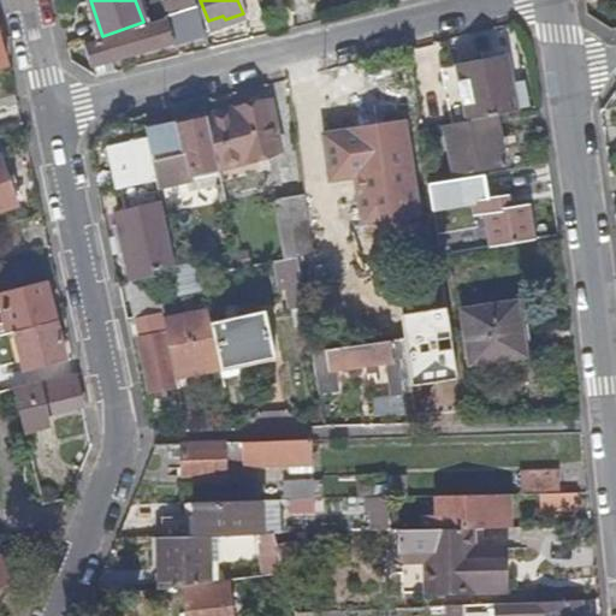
[(166,21),(88,47),(94,67),(98,66),(104,65),(110,63),(116,61),(173,43),(175,46),(207,35),(197,6),(165,18),(166,21)]
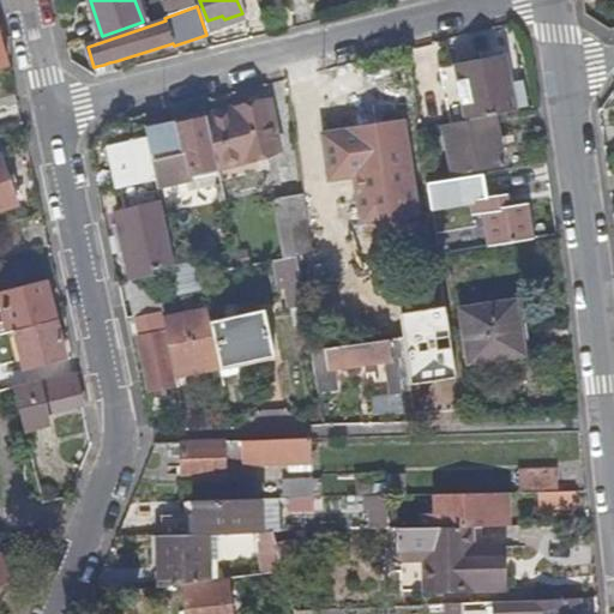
[(447,70),(457,125),(494,118),(505,115),(494,60),(447,70)]
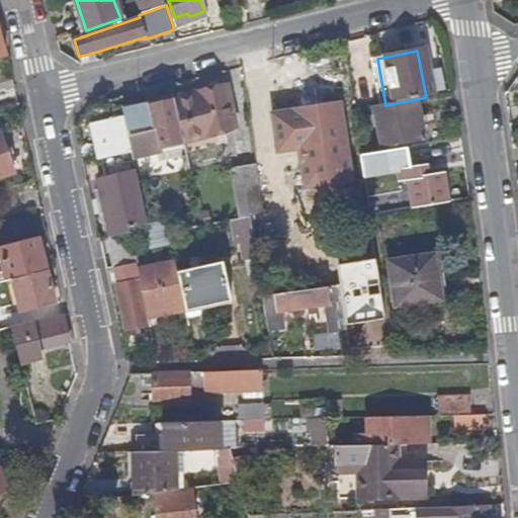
[(87,55),(82,56),(85,65),(100,60),(97,52),(92,53),(87,55)]
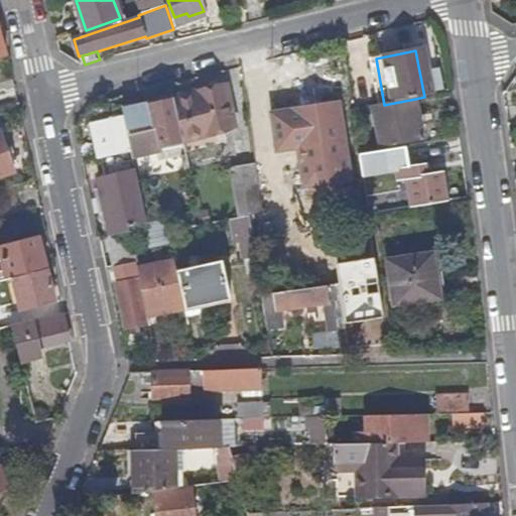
[(173,99),(174,100),(183,140),(234,129),(224,88),(173,99)]
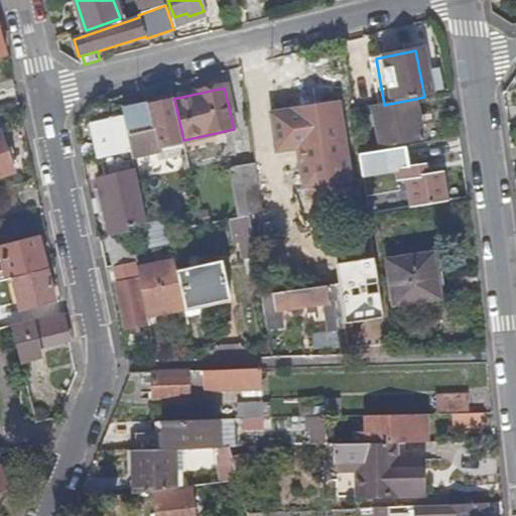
[(384,105),(373,106),(382,147),(423,139),(415,99),(384,105)]
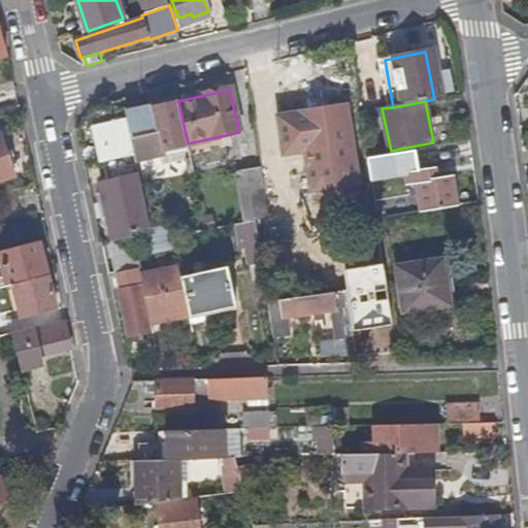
[(126,113),(127,120),(132,141),(162,134),(165,149),(170,147),(188,143),(178,102),(126,113)]
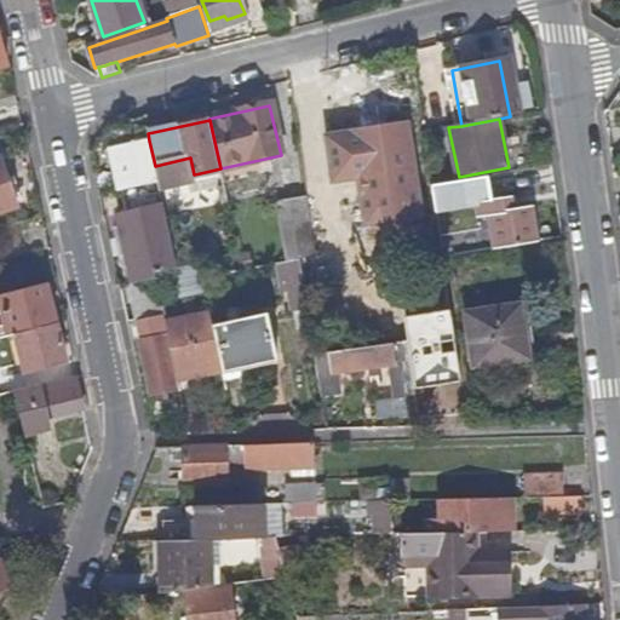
[(422,217),(406,127),(326,138),(333,183),(357,179),(366,227),(422,217)]
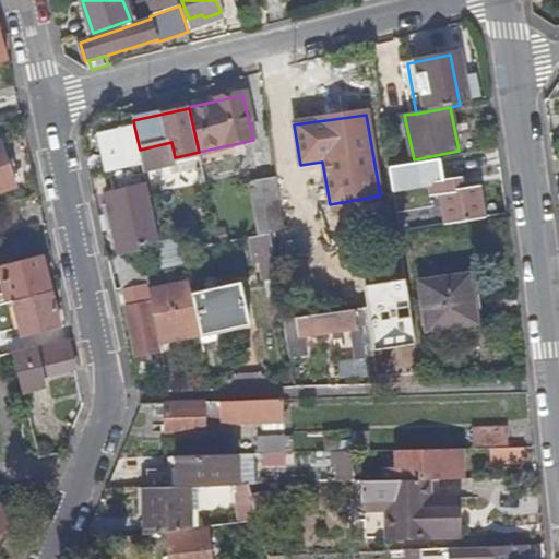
[(394,118),(382,119),(387,152),(400,150),(394,118)]
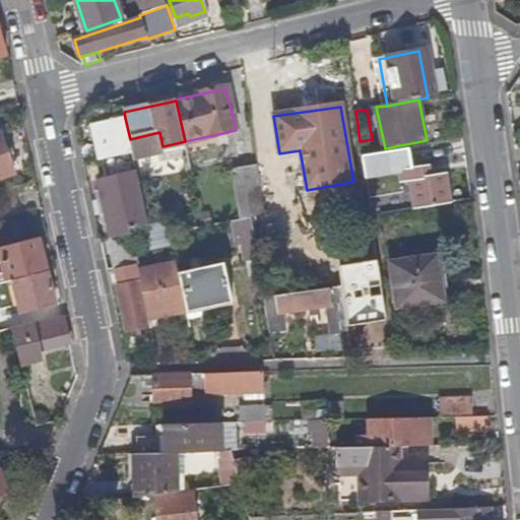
[(130,230),(149,225),(130,139),(125,118),(94,125),(103,158),(105,157),(110,178),(100,180),(113,237),(131,233),(130,230)]
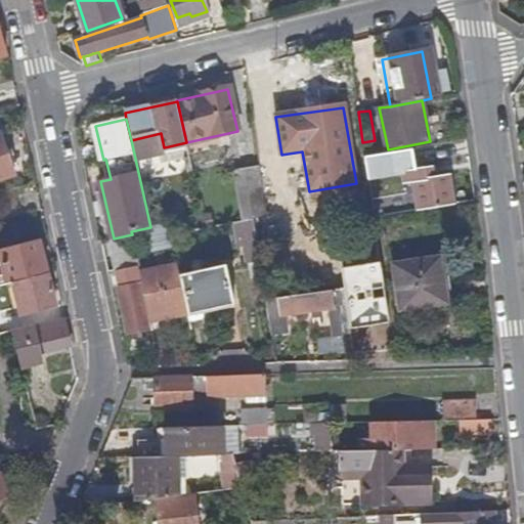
[(0,179),(14,174),(0,133),(0,179)]
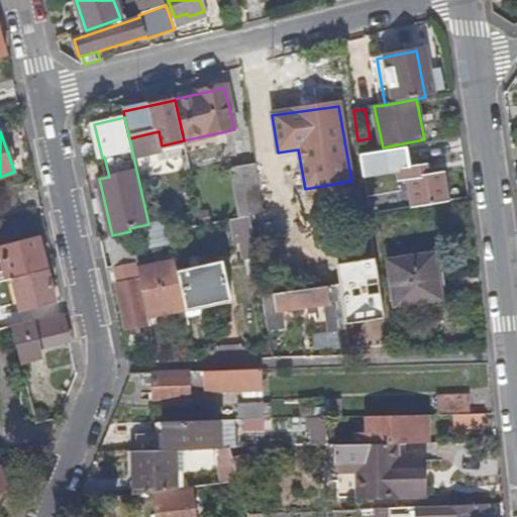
[(408,147),(360,156),(364,177),(397,171),(399,182),(408,181),(413,208),(451,202),(446,172),(430,175),(428,165),(412,168),(408,147)]
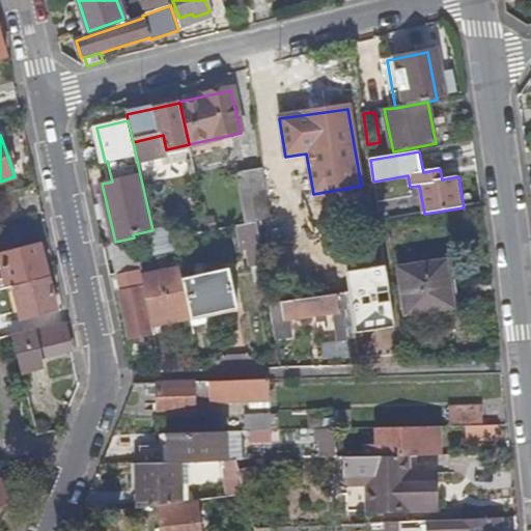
[(270,218),(262,169),(241,174),(248,222),(257,221),(270,218)]
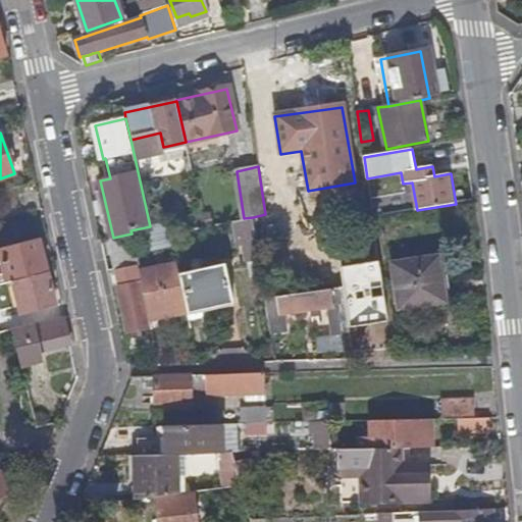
[(260,261),(253,217),(244,218),(242,219),(249,263),(260,261)]
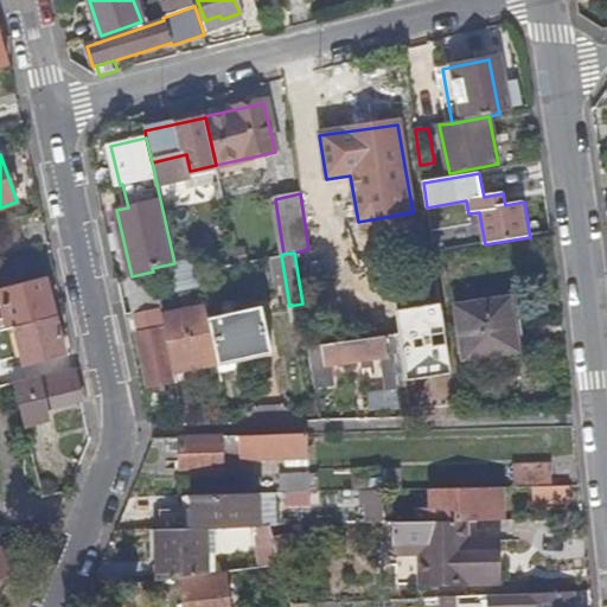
[(45,276),(0,288),(0,298),(5,318),(1,319),(2,327),(56,314),(45,276)]
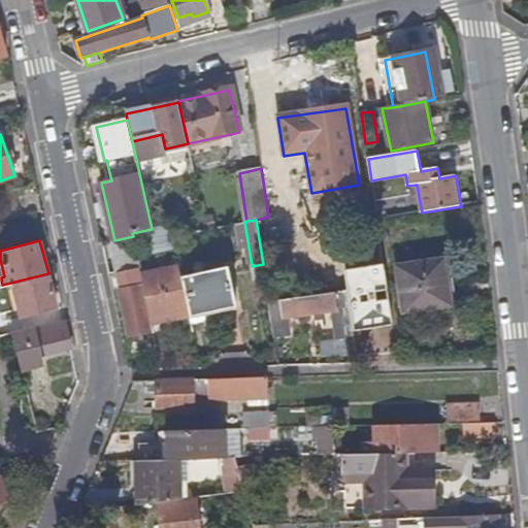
[(158,257),(161,271),(168,269),(165,256),(158,257)]
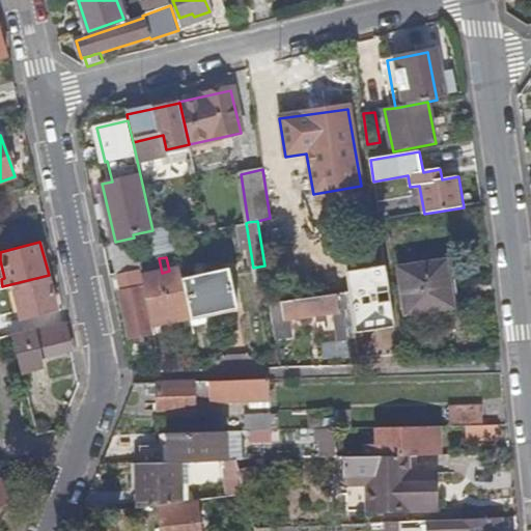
[(401,270),(408,315),(453,308),(447,263),(401,270)]
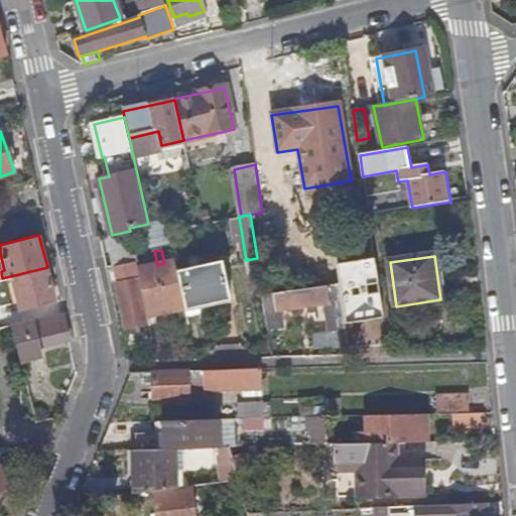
[(178,271),(175,261),(164,263),(157,265),(138,269),(147,311),(185,302),(178,271)]
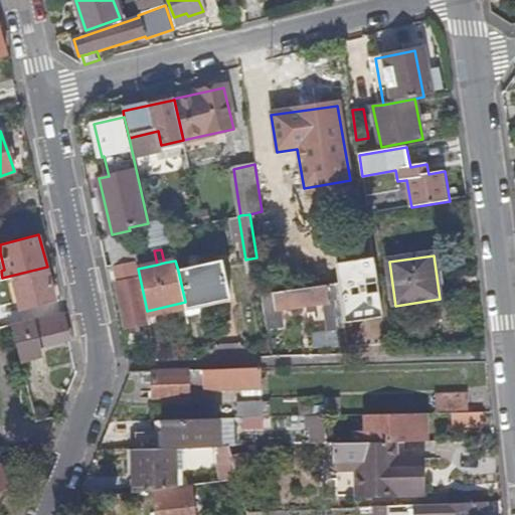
[(232,301),(222,261),(178,271),(185,302),(186,307),(229,297),(230,302),(232,301)]
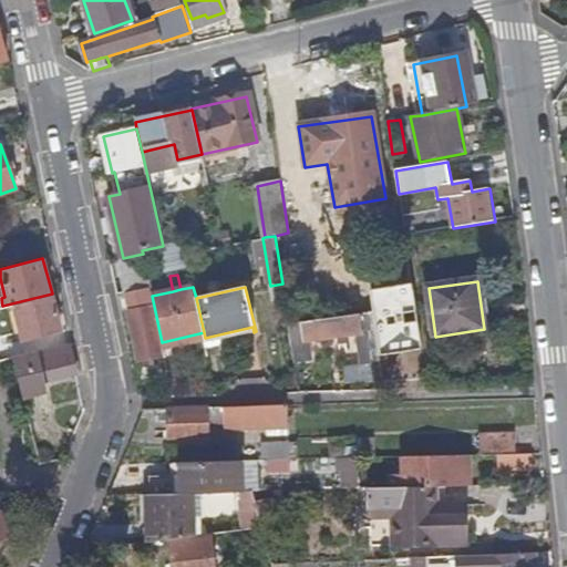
[(52,295),(14,306),(23,339),(61,329),(52,295)]
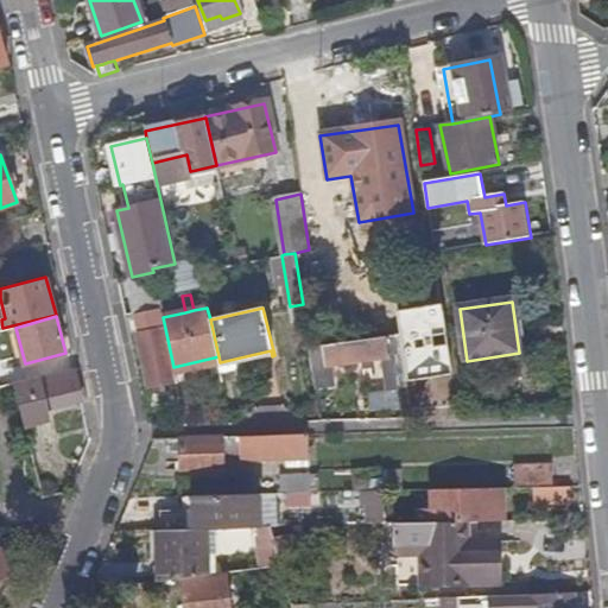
[(175,382),(162,330),(139,335),(146,374),(143,375),(144,384),(149,382),(150,388),(175,382)]
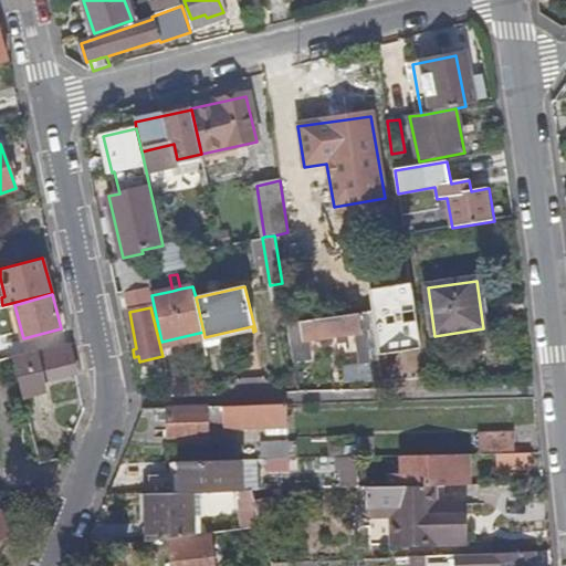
[(370,314),(300,323),(302,342),(374,333),(370,314)]
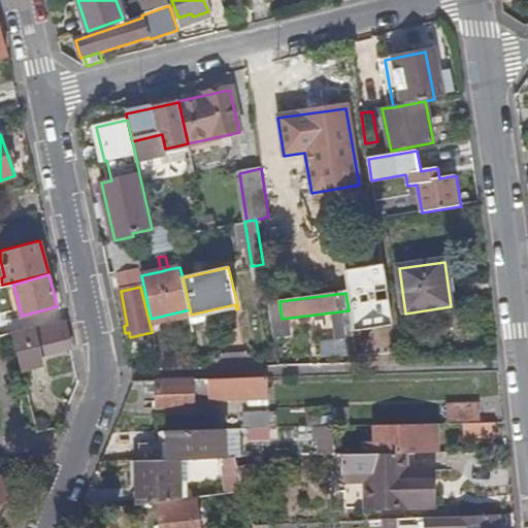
[(72,347),(66,319),(10,333),(21,371),(37,366),(35,357),(72,347)]
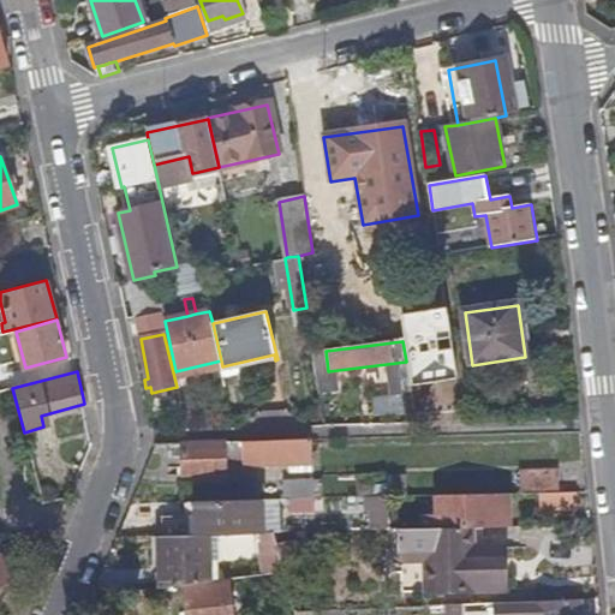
[(376,392),(376,411),(407,411),(407,392),(376,392)]
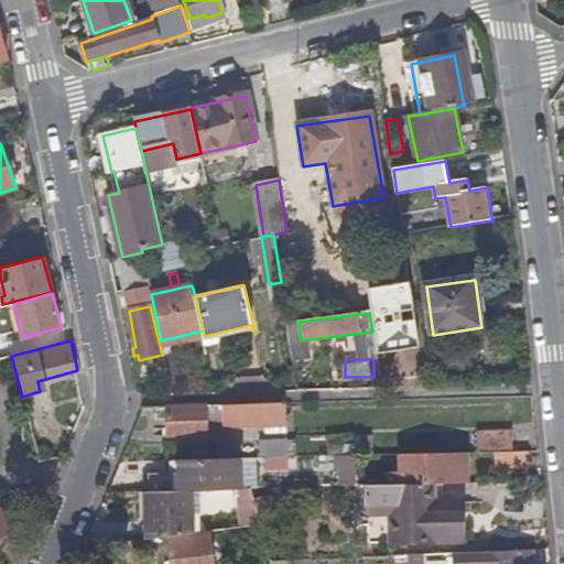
[(284,402),(164,407),(164,427),(152,427),(152,436),(204,434),(203,412),(210,412),(210,421),(241,420),(242,426),(284,424),(284,402)]
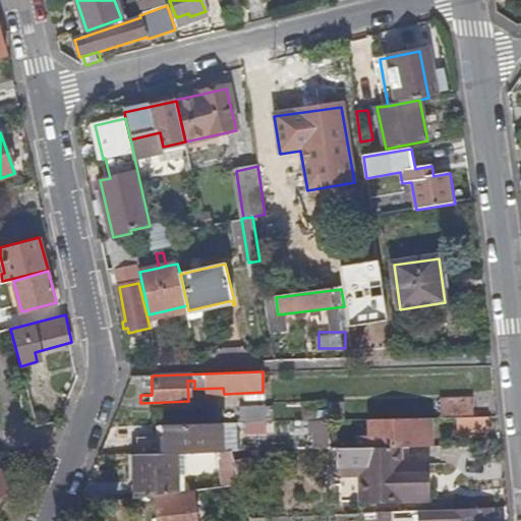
[(469,398),(440,399),(440,416),(470,415),(469,398)]
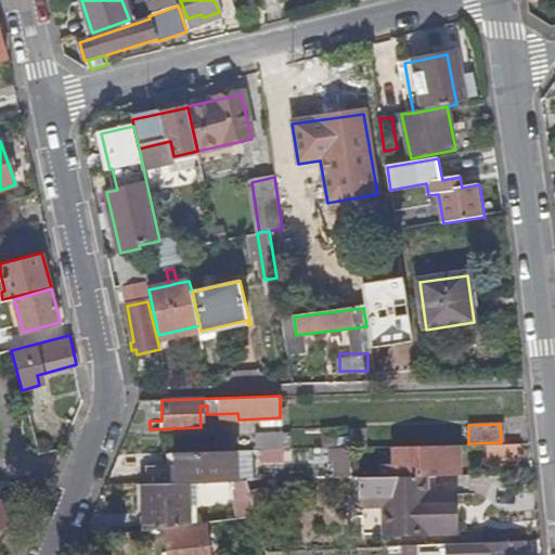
[(281,450),(281,434),(255,435),(256,450),(281,450)]
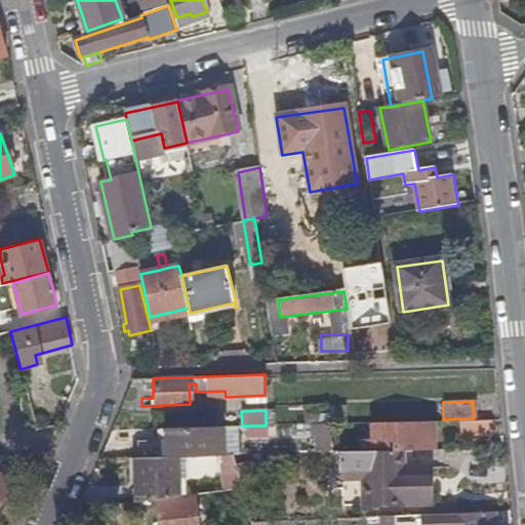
[(434,450),(433,421),(370,422),(371,444),(367,441),(356,441),(357,452),(367,452),(371,452),(401,451),(434,450)]
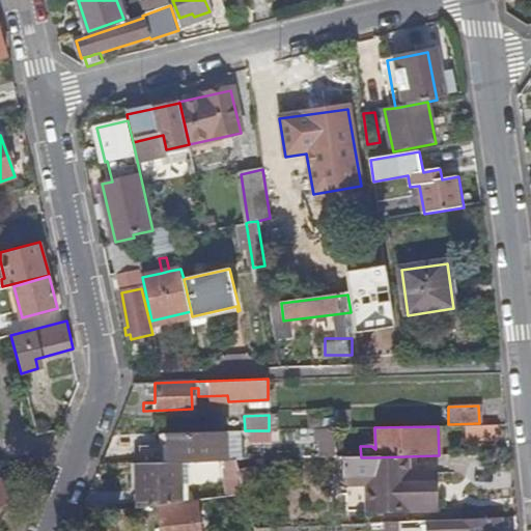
[(333,443),(332,429),(317,429),(317,458),(334,458),(333,443)]
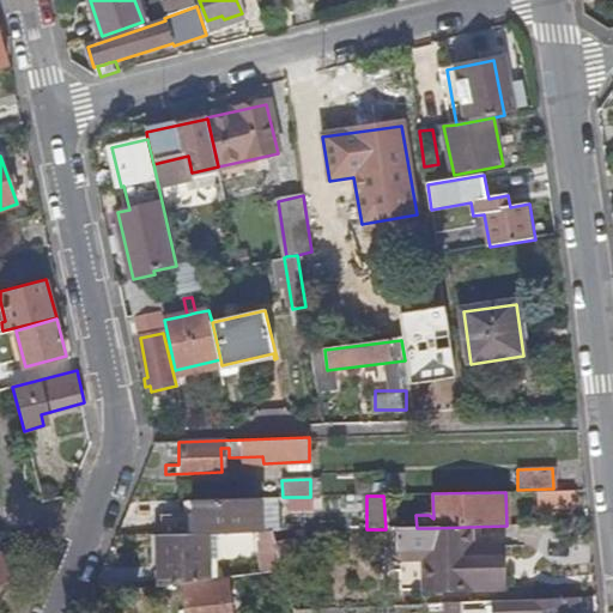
[(260,532),(259,499),(192,502),(192,513),(158,514),(159,535),(205,533),(256,532),(260,532)]
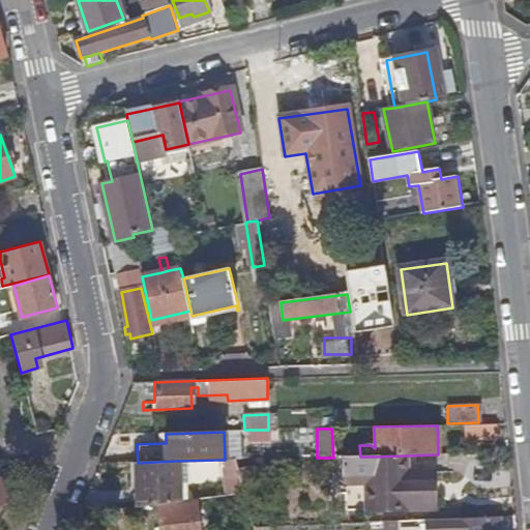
[(435,509),(434,472),(405,472),(405,455),(375,457),(371,457),(360,457),(342,458),(344,511),(435,509)]
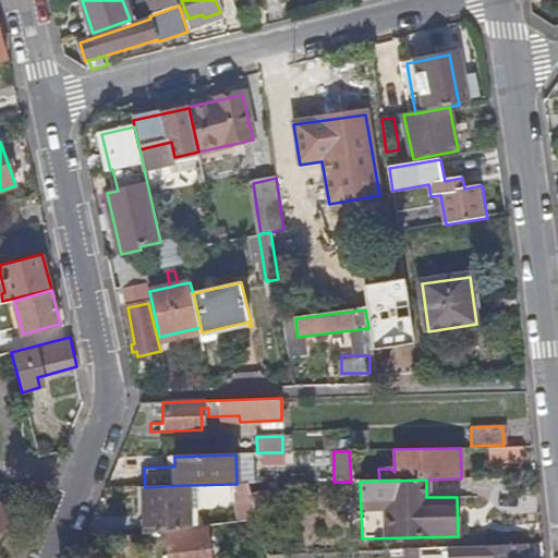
[(237,484),(233,484),(238,521),(255,519),(247,484),(237,484)]
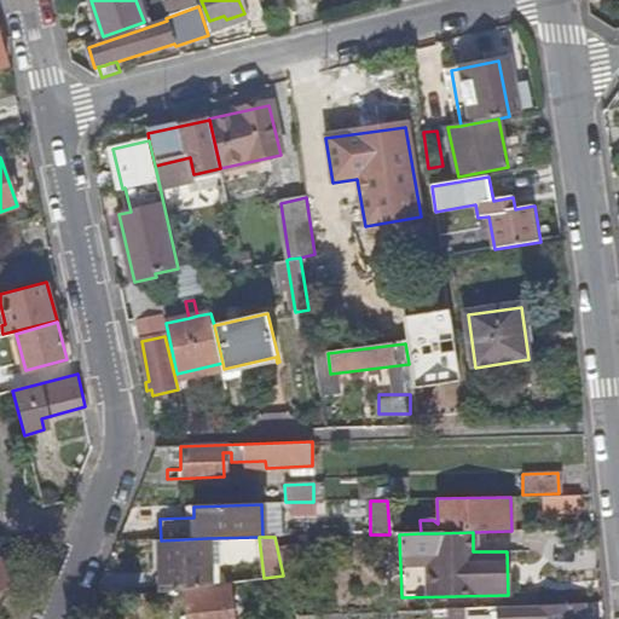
[(210,585),(207,538),(161,541),(154,541),(157,591),(210,585)]
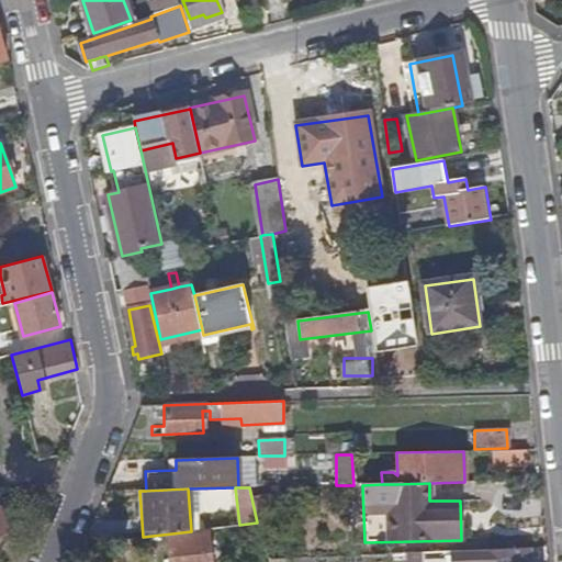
[(0,554),(11,534),(9,532),(15,496),(0,501),(0,554)]
